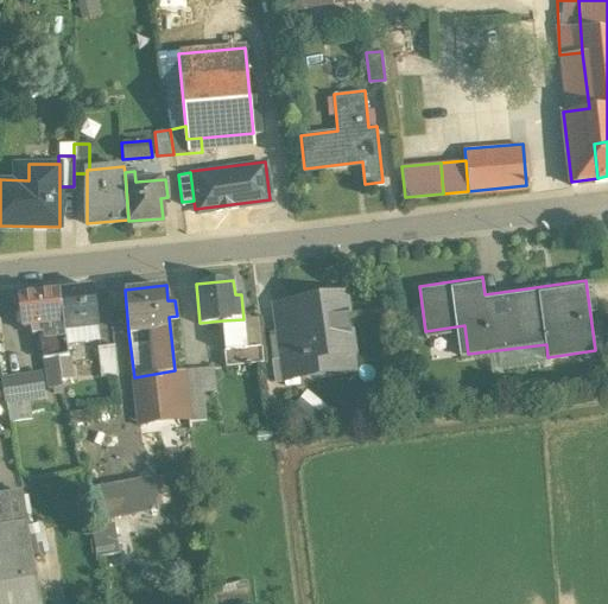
[(93,286),(59,290),(64,329),(97,325),(93,286)]
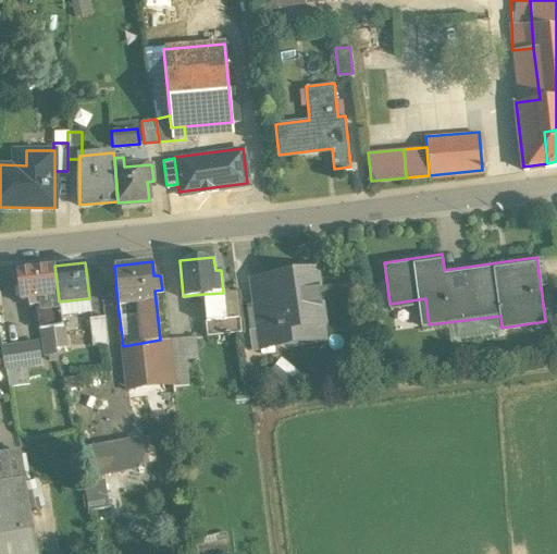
[(54,266),(16,270),(19,286),(13,287),(14,297),(27,296),(28,298),(29,305),(37,303),(41,328),(53,327),(62,325),(59,302),(54,266)]
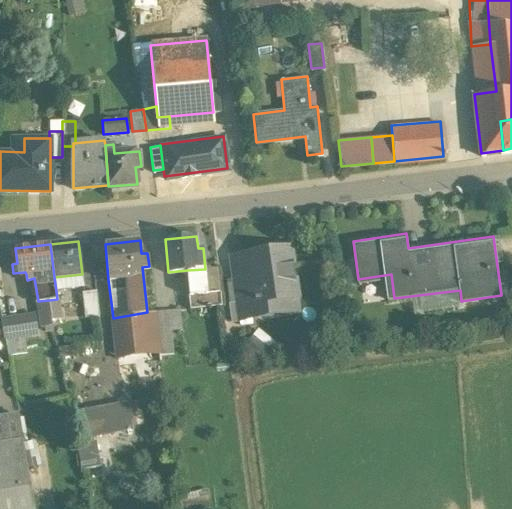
[(289,248),(247,254),(250,275),(254,302),(268,300),(292,297),(295,293),(289,248)]
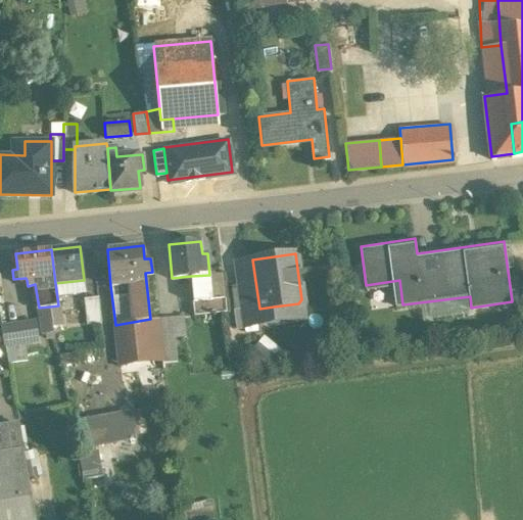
[(252,260),(235,262),(238,283),(255,281),(252,260)]
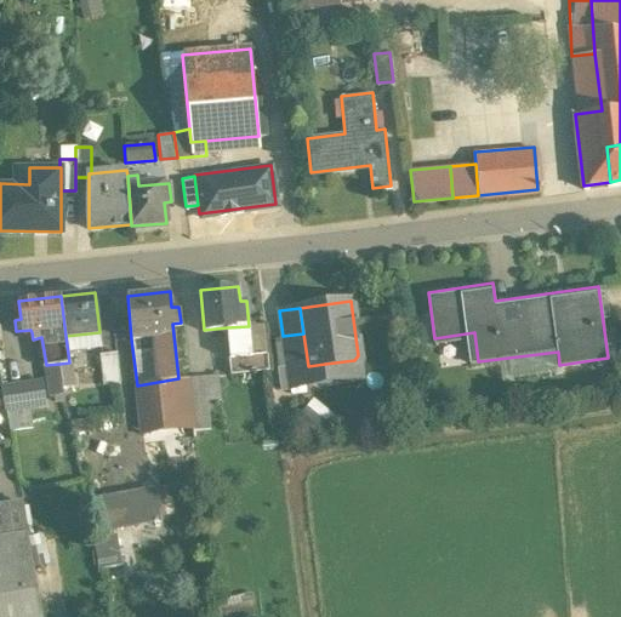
[(249,326),(227,327),(231,356),(251,354),(249,326)]
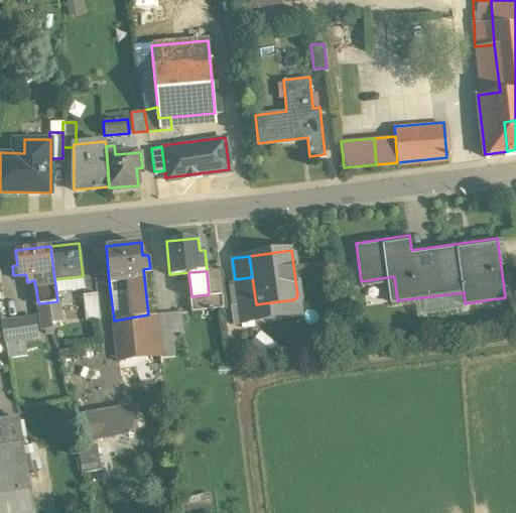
[(252,277),(235,279),(239,307),(256,304),(252,277)]
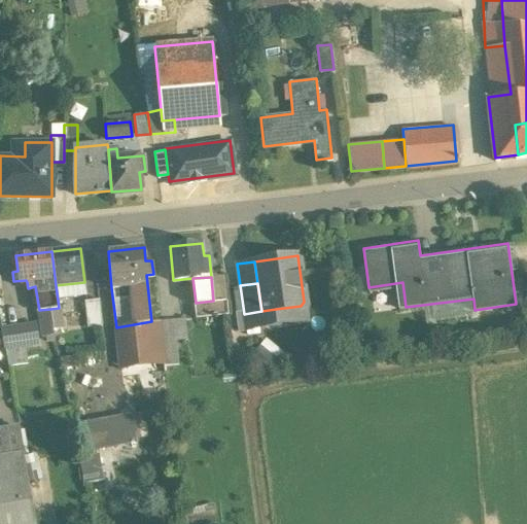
[(99,298),(84,300),(88,325),(102,323),(99,298)]
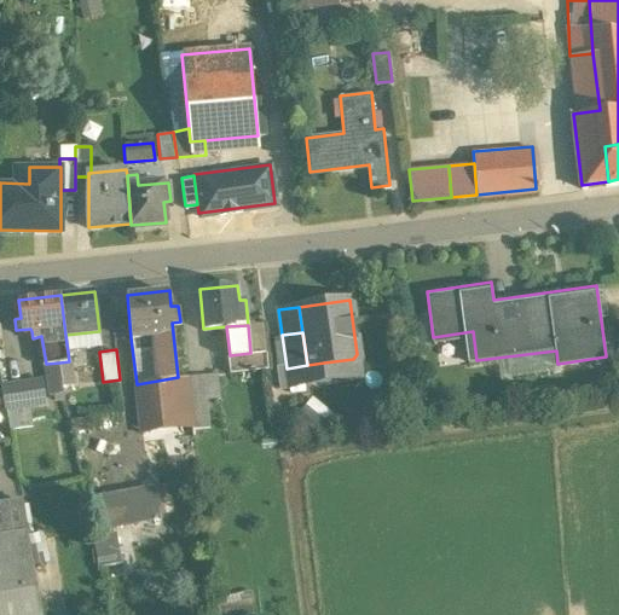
[(230,355),(227,355),(229,372),(252,370),(252,372),(254,371),(254,370),(267,369),(266,352),(230,355)]
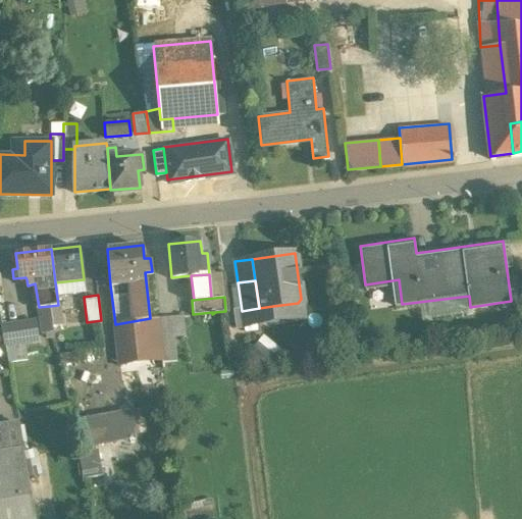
[(58,305),(50,306),(52,325),(61,323),(58,305)]
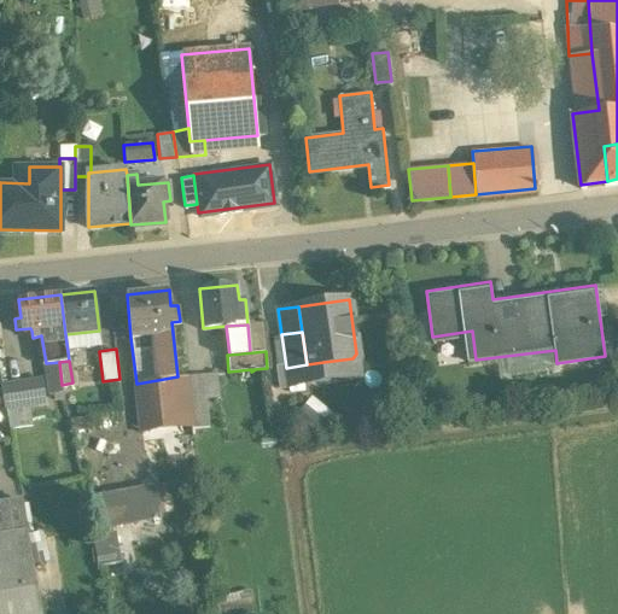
[(59,362),(46,363),(50,393),(56,392),(63,391),(62,385),(59,362)]
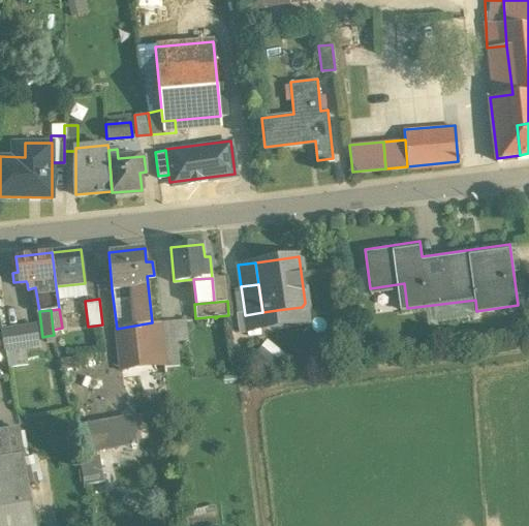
[(262,312),(245,315),(247,329),(275,325),(278,319),(277,310),(262,312)]
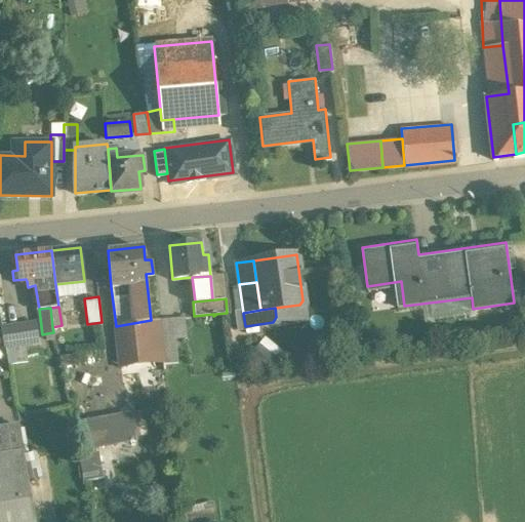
[(183,317),(158,319),(164,363),(176,361),(174,337),(186,335),(183,317)]
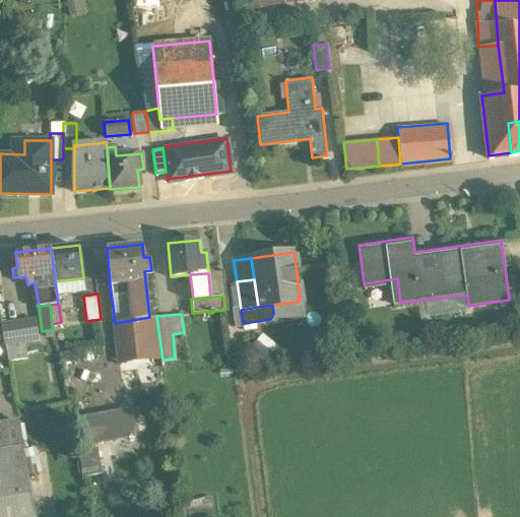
[(149,317),(115,323),(121,371),(135,370),(150,368),(163,366),(163,360),(156,316),(149,317)]
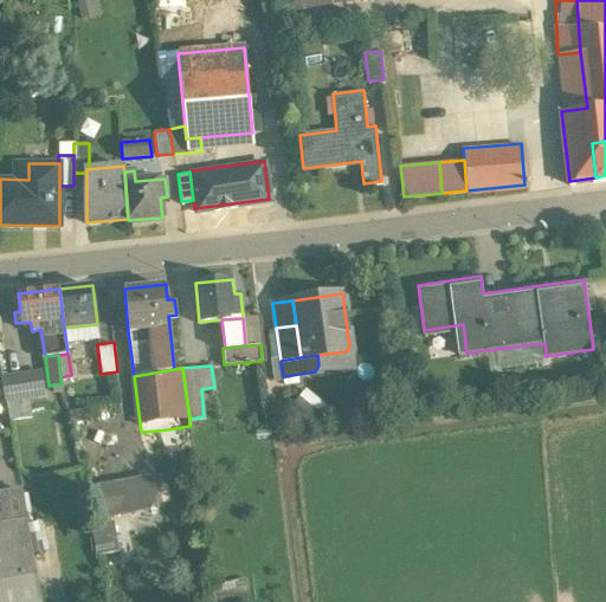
[(42,370),(2,377),(6,399),(44,394),(42,370)]
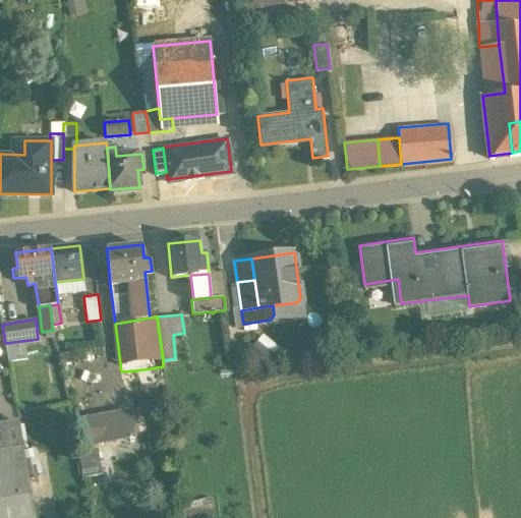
[(151,368),(135,370),(137,382),(152,381),(151,368)]
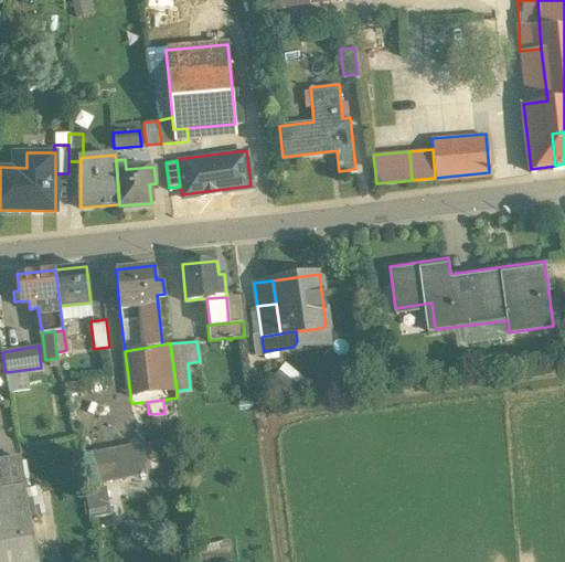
[(141,444),(116,448),(121,475),(139,472),(140,477),(144,477),(142,472),(145,470),(141,444)]
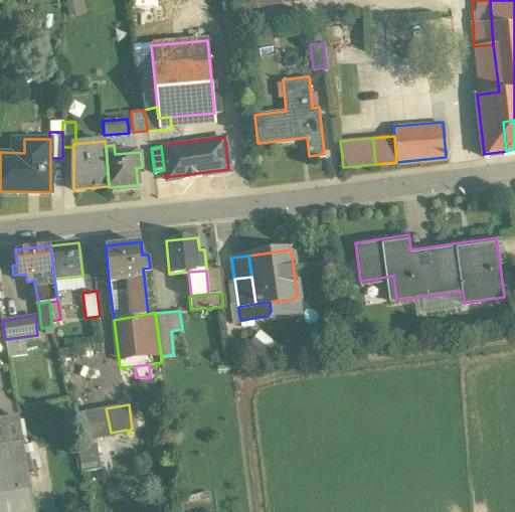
[(106,408),(82,412),(88,438),(111,433),(106,408)]
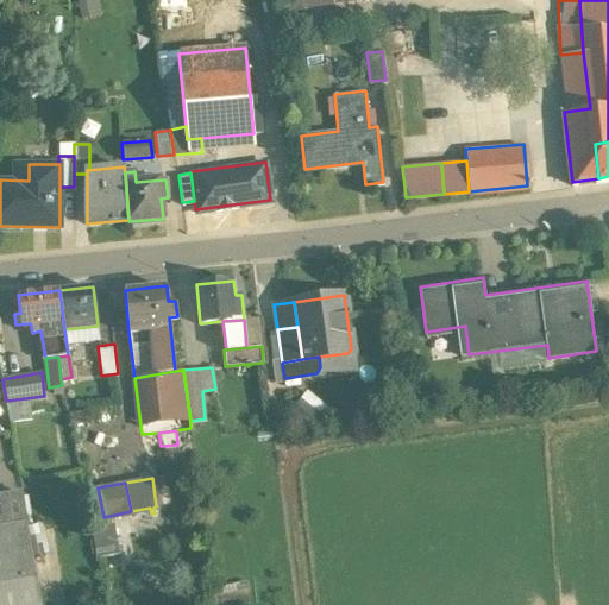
[(20,492),(0,495),(0,528),(26,525),(20,492)]
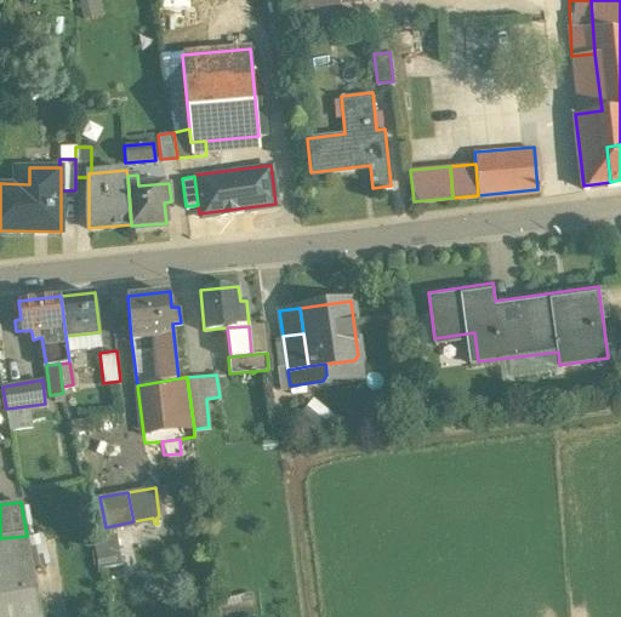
[(90,538),(97,566),(123,560),(115,531),(90,538)]
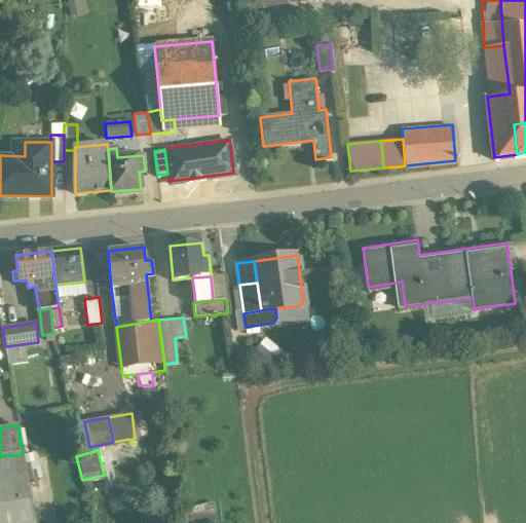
[(23,454),(0,456),(0,507),(31,501),(23,454)]
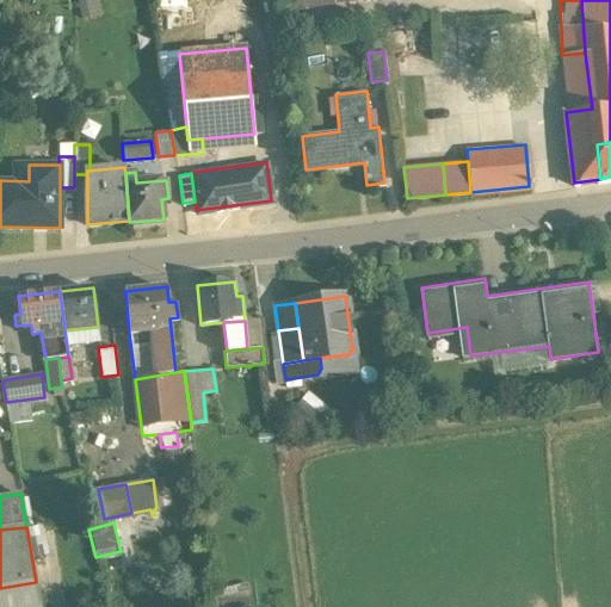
[(0,606),(39,606),(36,582),(0,588),(0,606)]
